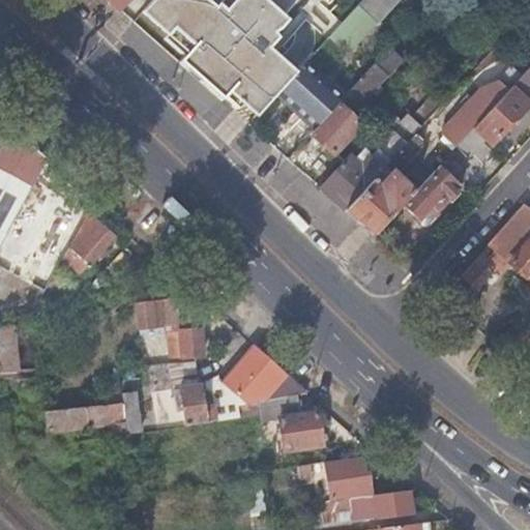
[(108,0),(119,9),(127,0),(108,0)]
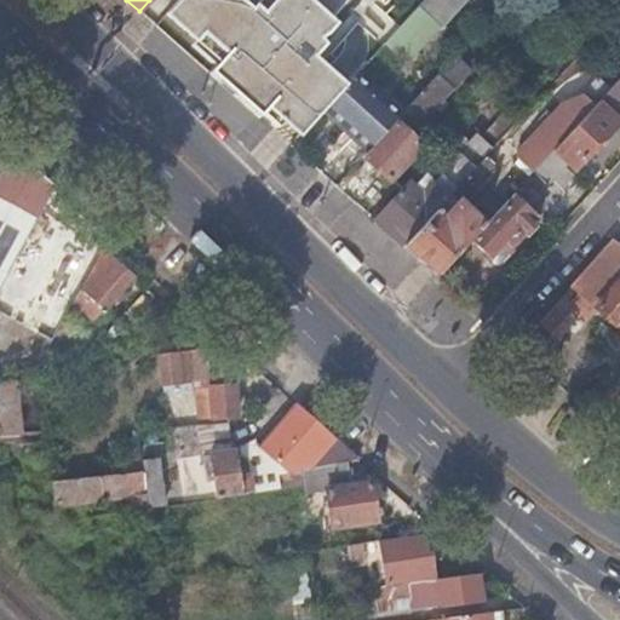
[(270,0),(262,10),(253,3),(251,6),(242,0),(174,0),(166,11),(220,59),(210,72),(259,116),(269,105),(300,133),(322,109),(345,84),(315,57),(326,45),(321,40),(338,24),(332,19),(349,0),(270,0)]
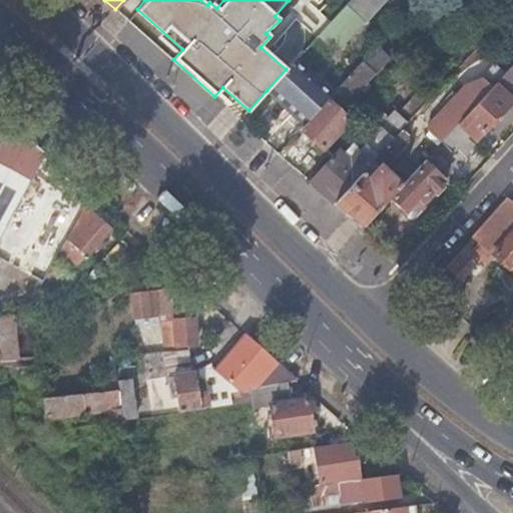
[(364,21),(383,0),(348,0),(345,4),(361,18),(364,21)]
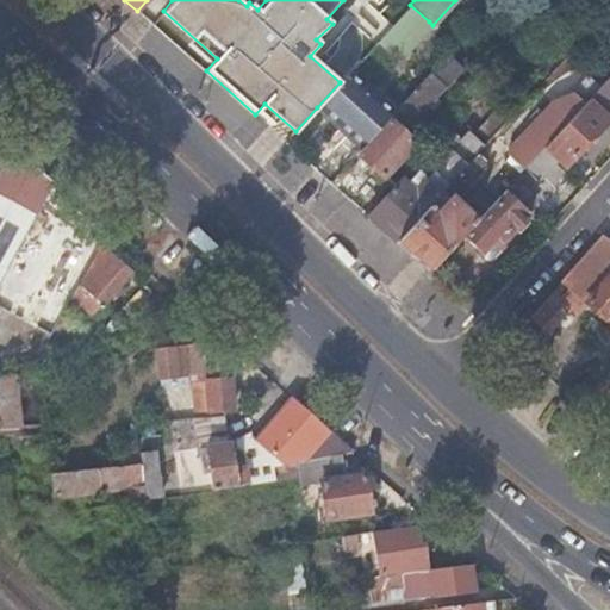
[(409,44),(429,22),(410,5),(378,41),(400,61),(412,48),(409,44)]
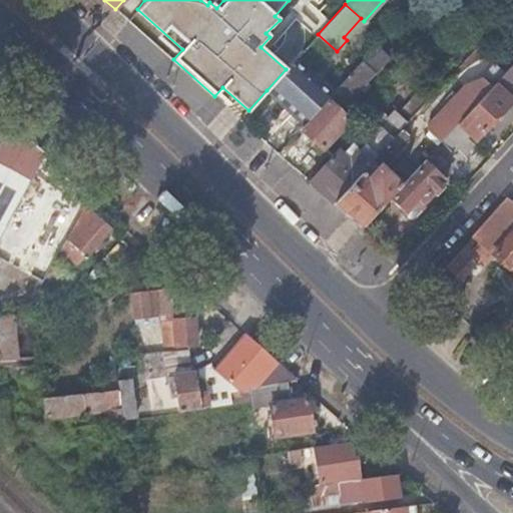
[(387,56),(375,45),(361,61),(335,90),(335,91),(346,101),(387,56)]
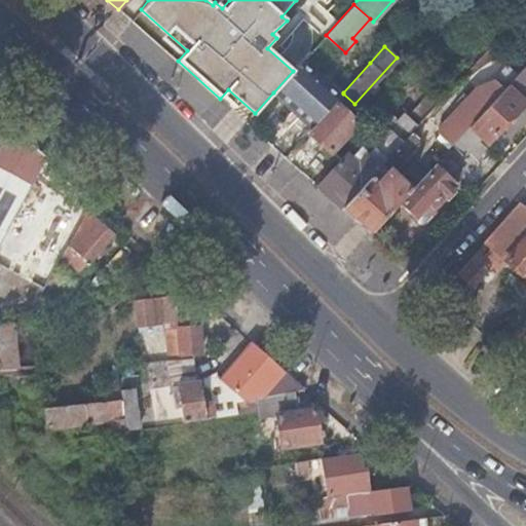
[(273,92),(311,127),(335,102),(339,97),(301,62),(293,71),(273,92)]
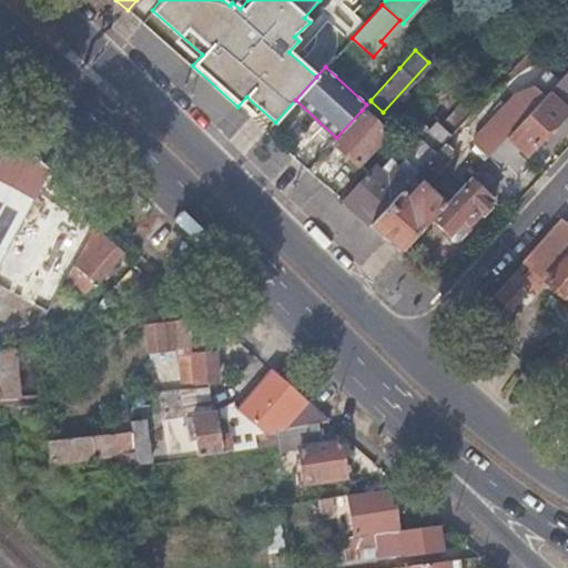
[(567,70),(548,92),(560,103),(567,93),(567,70)]
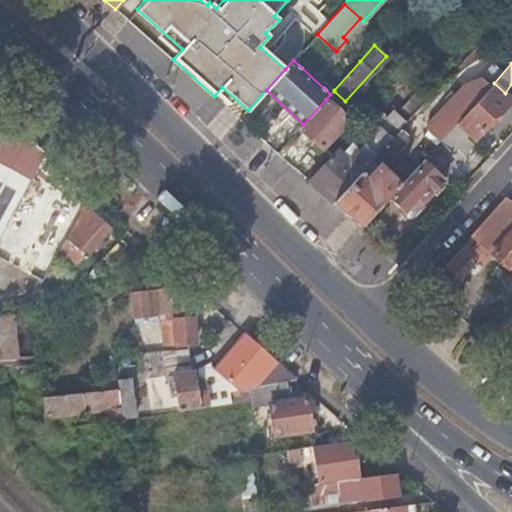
[(457,123),(492,86),(483,78),(464,87),(429,124),(427,131),(439,141),(457,123)]
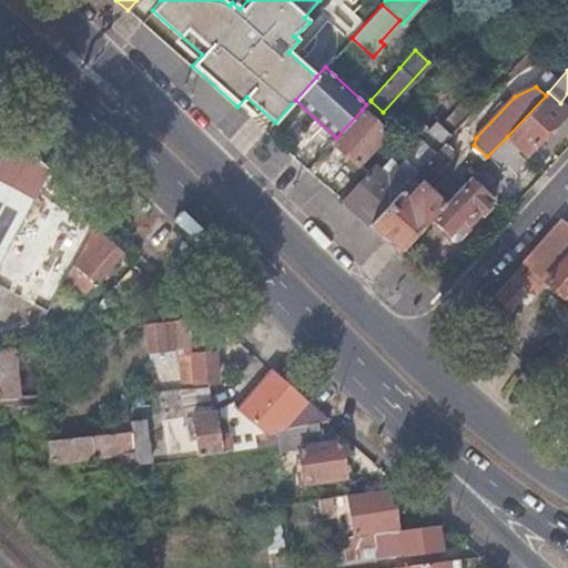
[(560,103),(548,92),(546,95),(507,137),(520,150),(525,153),(566,109),(561,104),(560,103)]
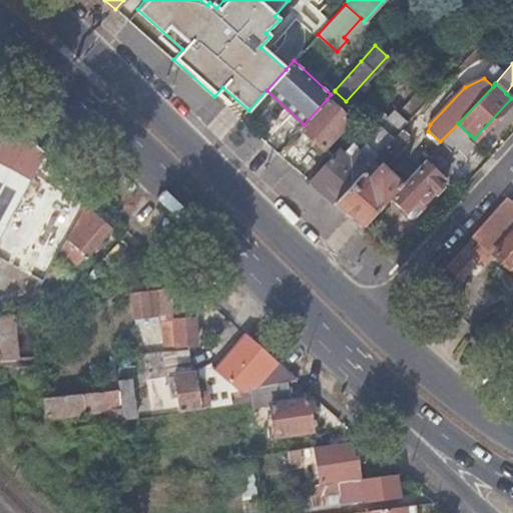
[(327,99),(338,109),(346,101),(335,91),(327,99)]
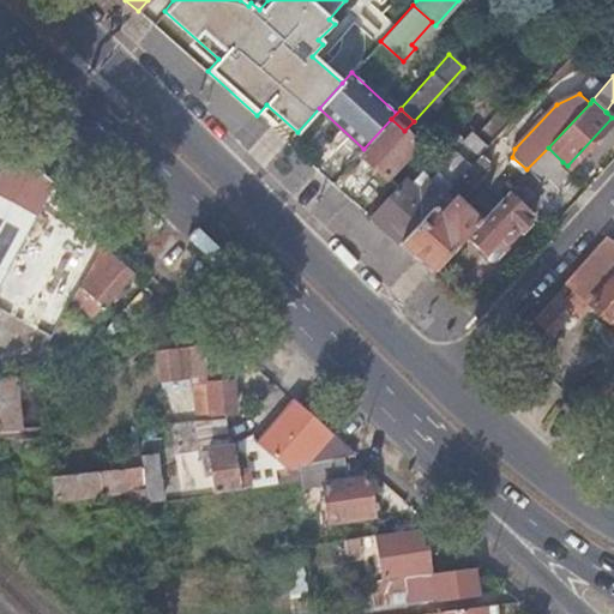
[(363,149),(359,154),(385,178),(417,143),(404,131),(391,119),(363,149)]
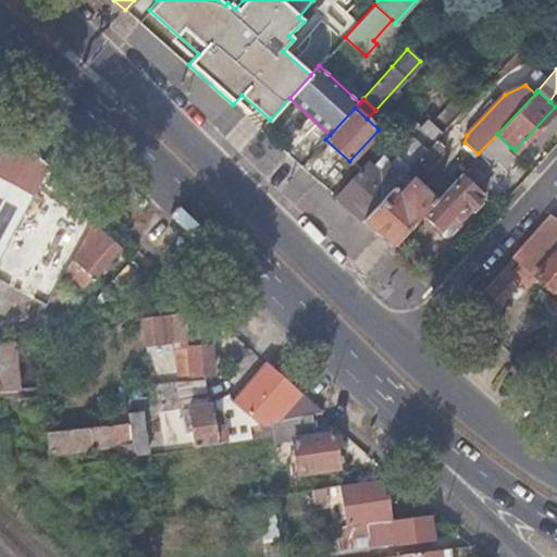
[(436,139),(441,134),(436,131),(432,135),(436,139)]
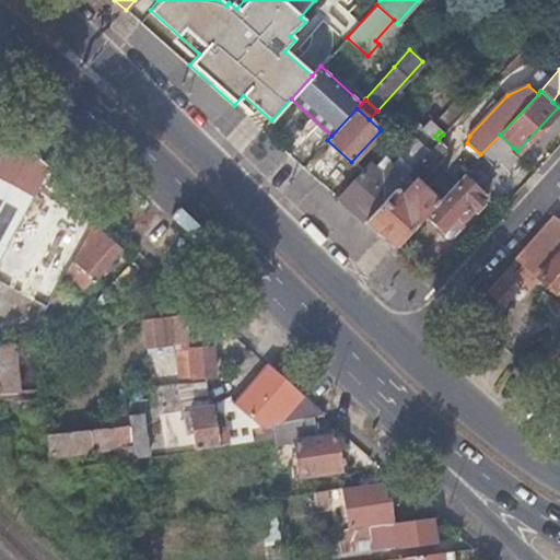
[(0,200),(22,212),(46,167),(9,135),(0,151),(0,200)]
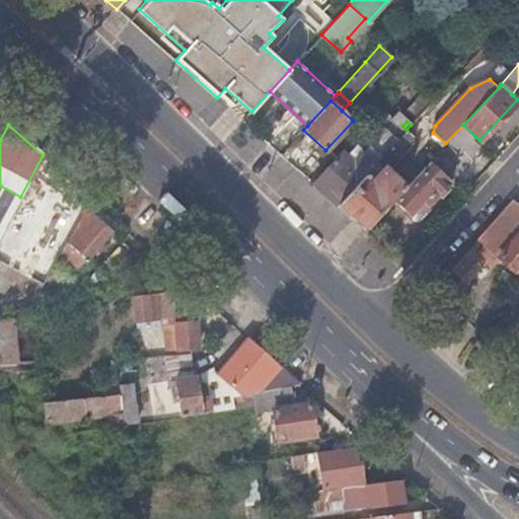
[(475,137),(463,125),(445,143),(458,155),(463,151),(472,159),(483,148),(473,140),(475,137)]
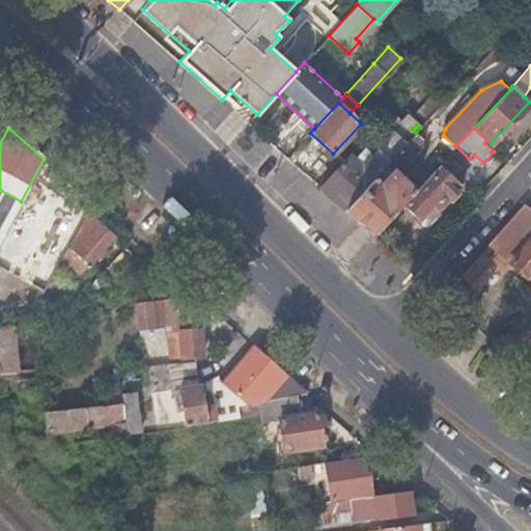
[(412,138),(416,133),(412,129),(408,134),(412,138)]
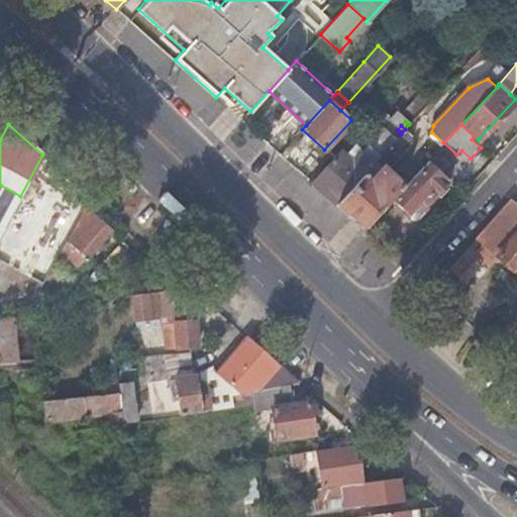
[(340,152),(312,183),(335,204),(373,165),(375,162),(389,146),(396,139),(383,127),(351,162),(340,152)]
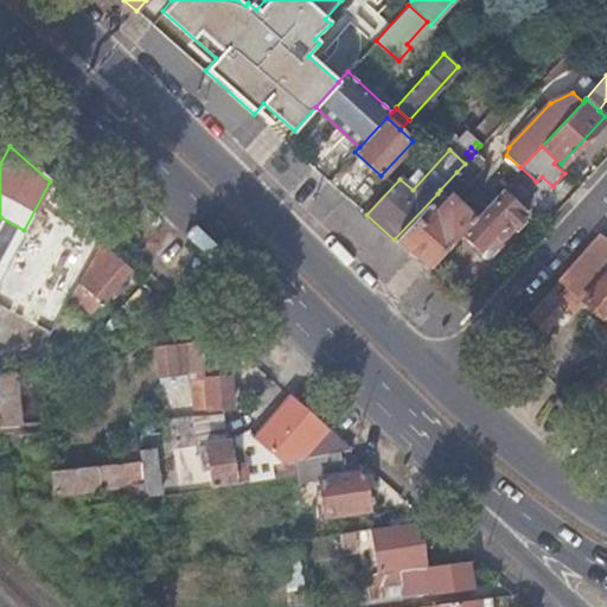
[(438,193),(394,240),(398,244),(427,269),(461,232),(473,219),(453,202),(470,184),(457,172),(440,190),(438,193)]
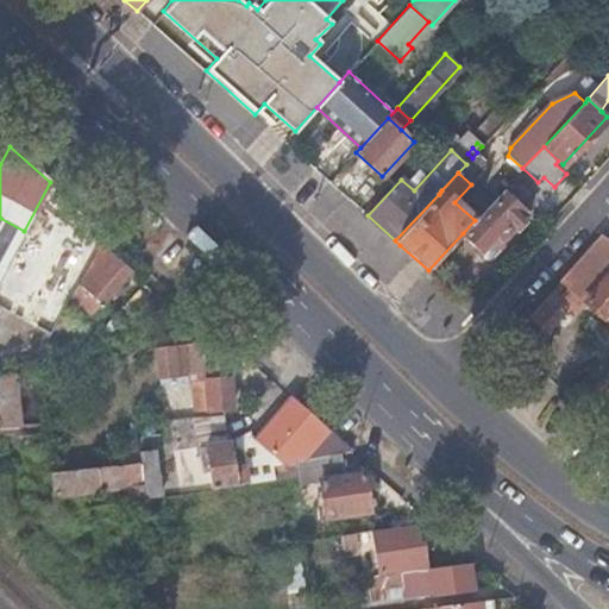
[(527,213),(503,190),(475,220),(463,233),(481,250),(495,236),(501,240),(515,227),(516,228),(526,218),(525,217),(527,213)]
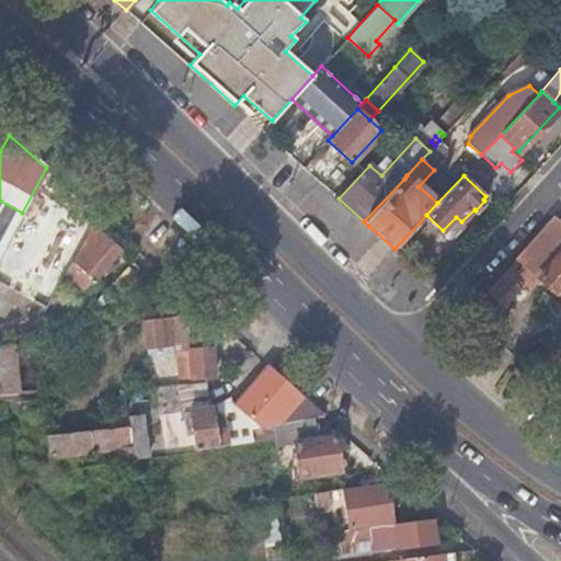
[(560,219),(556,216),(487,292),(497,301),(527,268),(554,294),(558,292),(560,295),(560,219)]
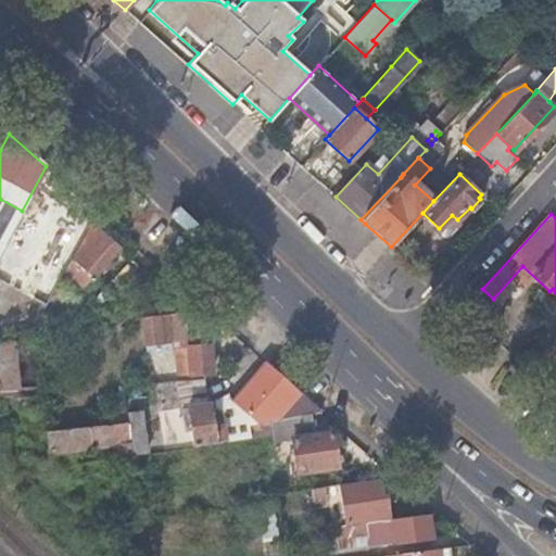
[(119,247),(91,223),(71,260),(66,269),(86,286),(92,278),(100,285),(126,255),(118,248),(119,247)]
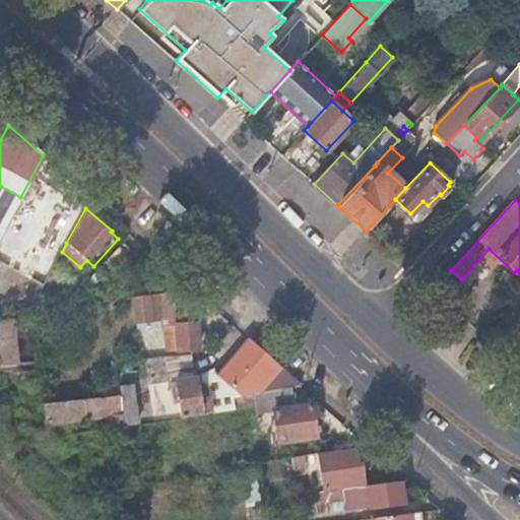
[(53,268),(47,281),(71,286),(74,273),(53,268)]
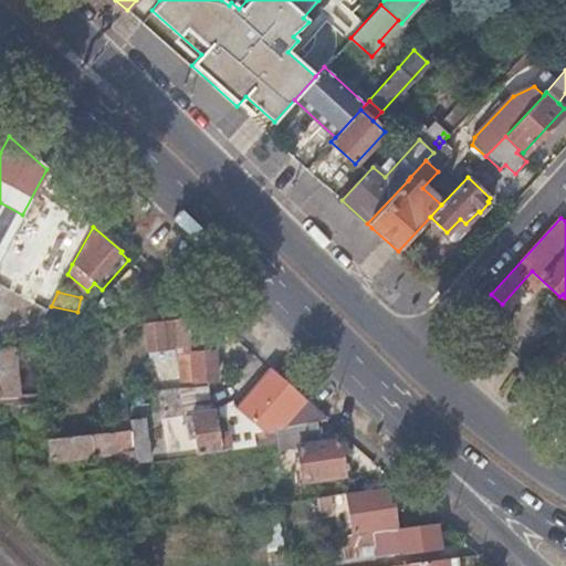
[(178,318),(145,322),(149,357),(180,355),(182,381),(215,379),(212,323),(190,324),(178,318)]
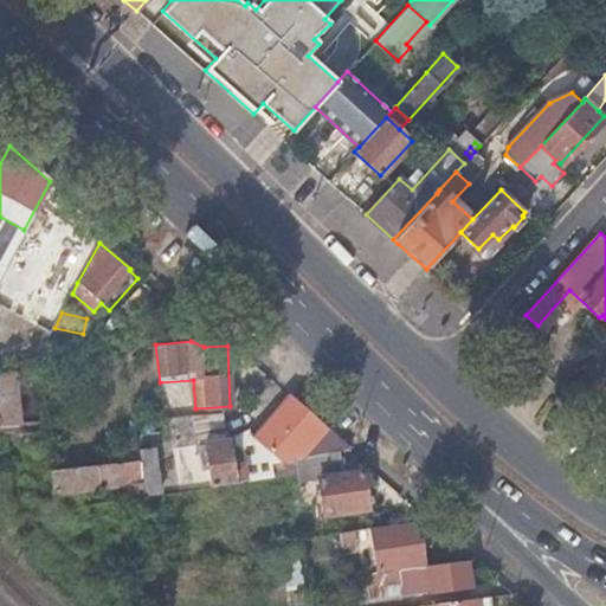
[(0,434),(43,431),(40,418),(19,420),(14,374),(0,375),(0,434)]
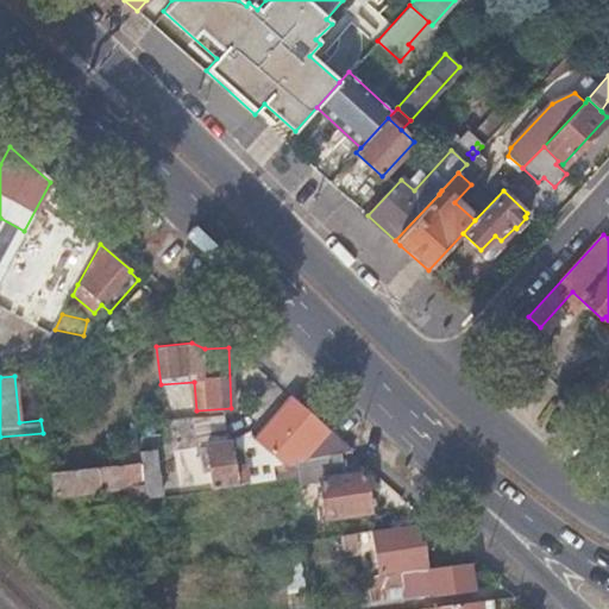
[(582,401),(596,413),(608,399),(608,380),(604,376),(582,401)]
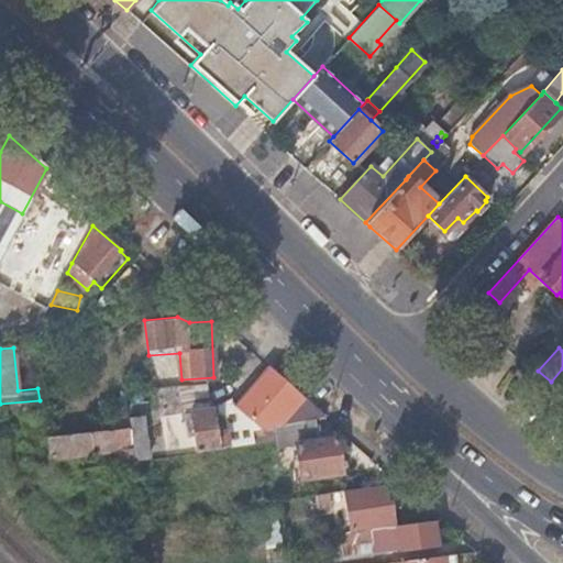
[(313,418),(324,416),(267,364),(231,406),(230,401),(216,404),(218,416),(213,416),(209,384),(179,386),(183,414),(190,412),(196,451),(254,442),(252,431),(313,418)]
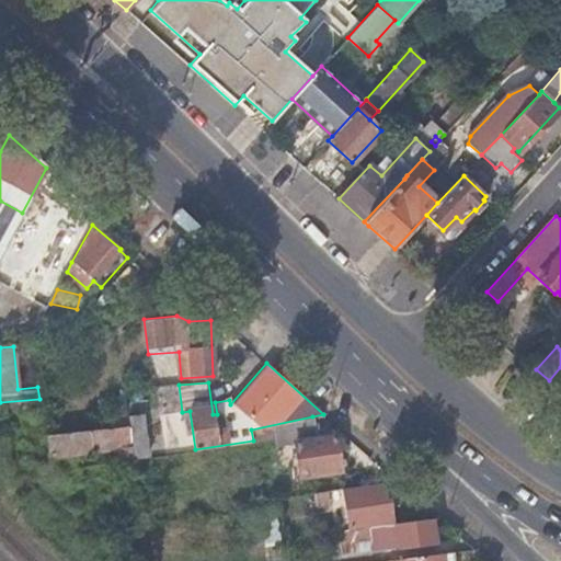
[(0,402),(0,414),(39,410),(39,399),(0,402)]
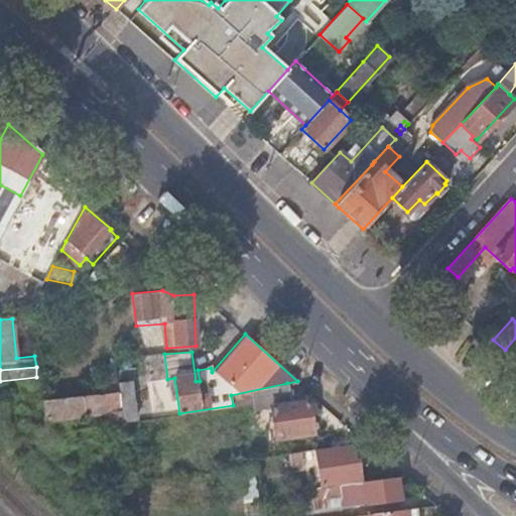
[(124,422),(126,421),(134,420),(129,382),(117,383),(119,392),(124,422)]
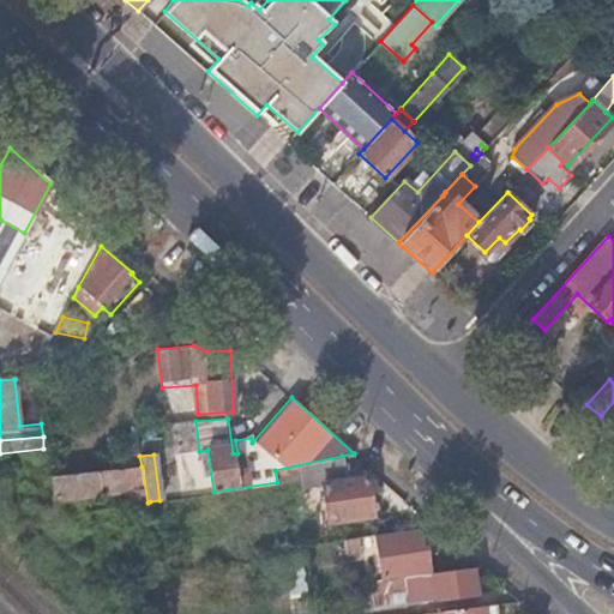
[(347,477),(342,456),(275,470),(277,482),(289,481),(300,480),(301,487),(321,486),(327,521),(372,515),(366,476),(347,477)]
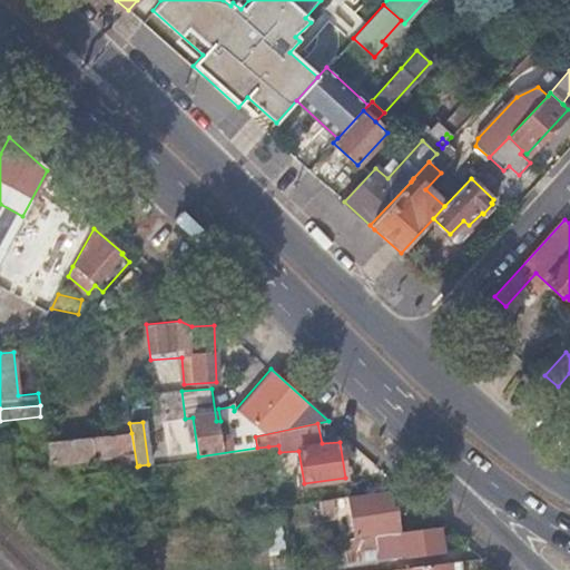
[(137,473),(137,467),(131,433),(121,434),(49,441),(52,461),(120,455),(123,468),(109,469),(110,477),(137,473)]
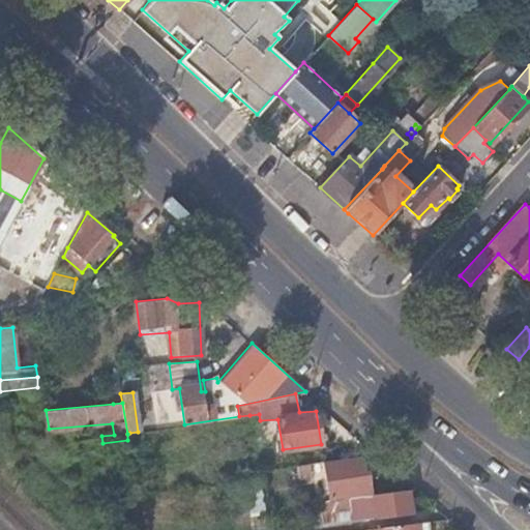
[(352,497),(369,495),(363,454),(323,461),(329,500),(352,497)]
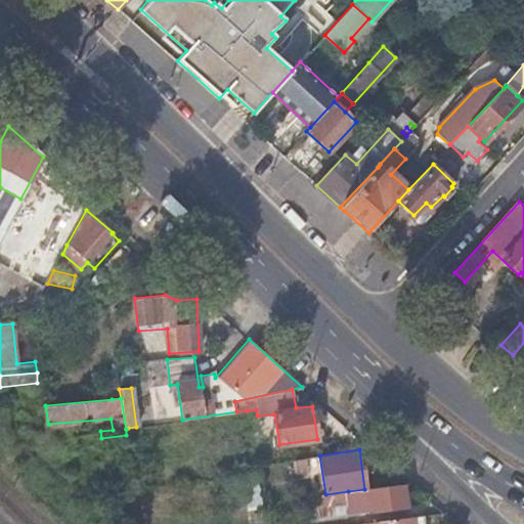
[(304,459),(293,460),(295,471),(305,469),(304,459)]
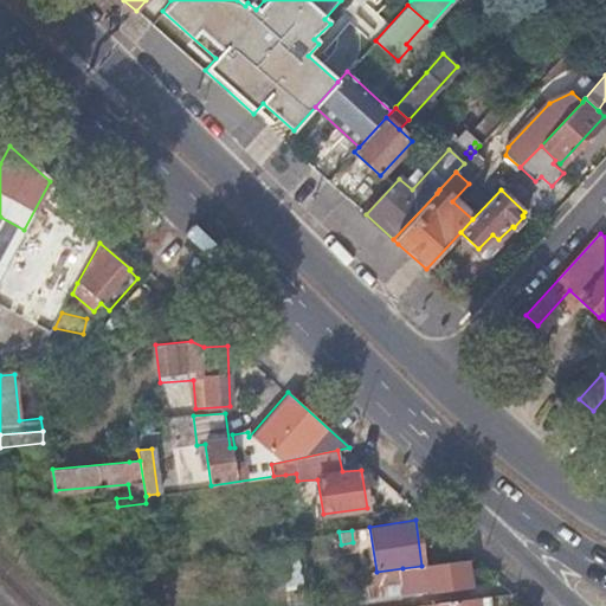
[(296,550),(259,554),(263,590),(283,586),(284,591),(302,588),(296,550)]
